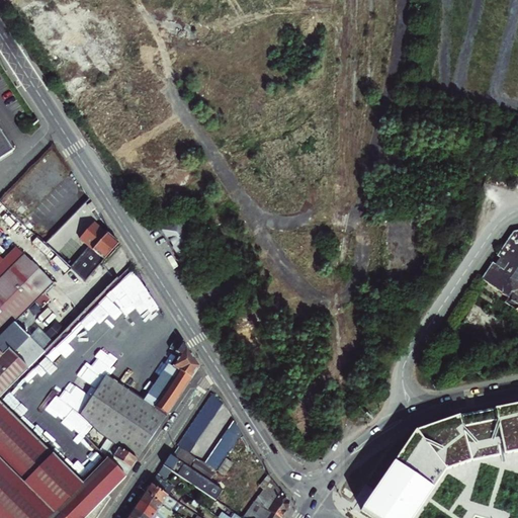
[(0,159),(11,152),(0,134),(0,159)]
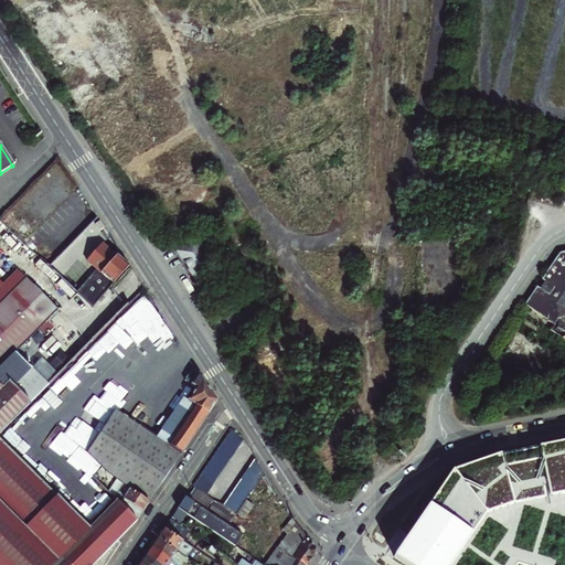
[(100,232),(105,228),(100,222),(95,225),(100,232)]
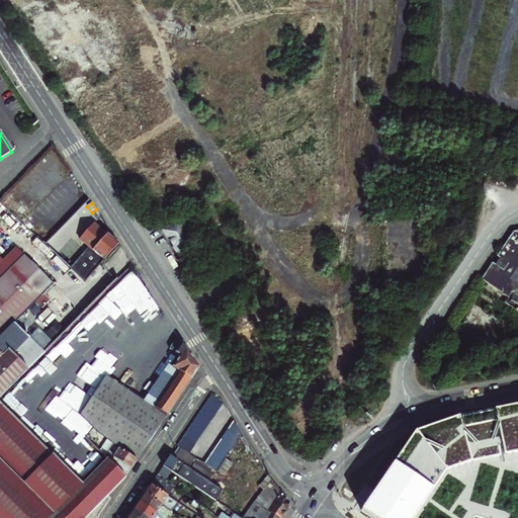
[(118,244),(107,234),(106,235),(102,231),(94,224),(80,239),(89,247),(69,267),(84,281),(118,244)]
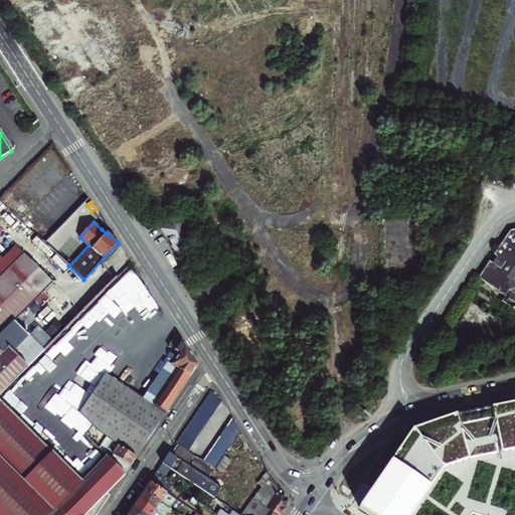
[(514,227),(510,229),(494,253),(496,255),(494,261),(490,260),(478,277),(505,295),(502,301),(514,308),(514,305),(514,227)]
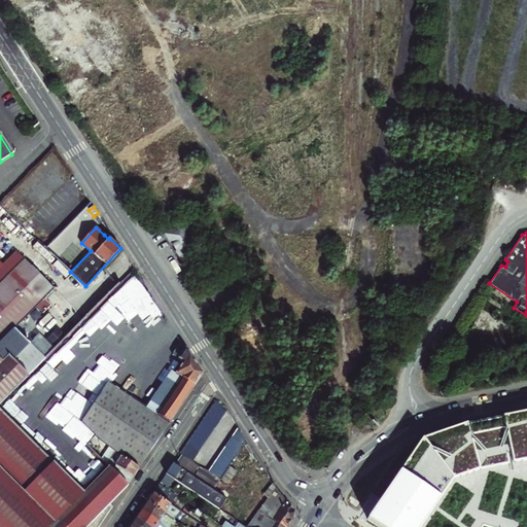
[(24,260),(0,284),(0,402),(28,376),(13,361),(9,357),(26,340),(14,328),(43,300),(43,301),(44,300),(45,301),(55,292),(54,291),(55,290),(24,260)]
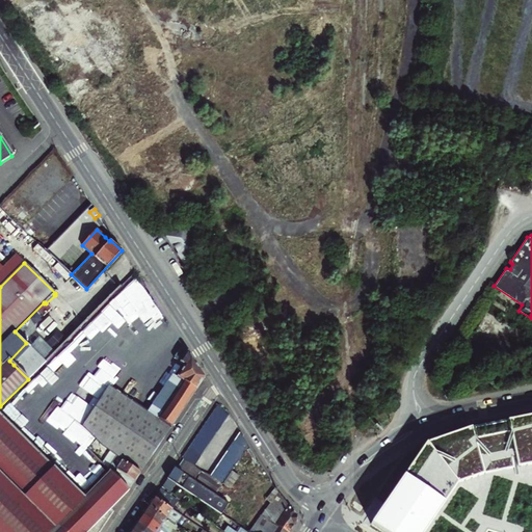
[(504,352),(515,329),(493,318),(481,340),(504,352)]
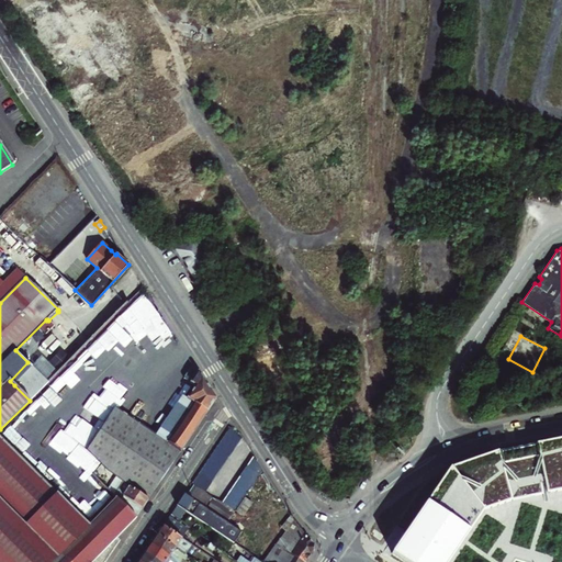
[(27,362),(10,381),(14,385),(32,367),(27,362)]
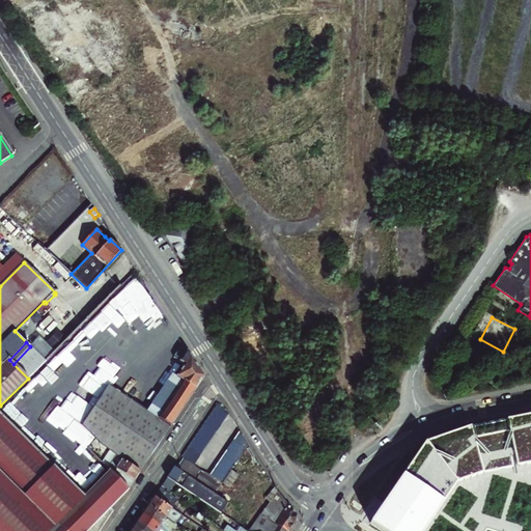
[(122,460),(139,472),(204,376),(193,360),(183,344),(173,358),(185,366),(176,378),(174,381),(180,385),(158,419),(147,412),(126,397),(109,386),(81,427),(101,445),(116,455),(122,459),(122,460)]
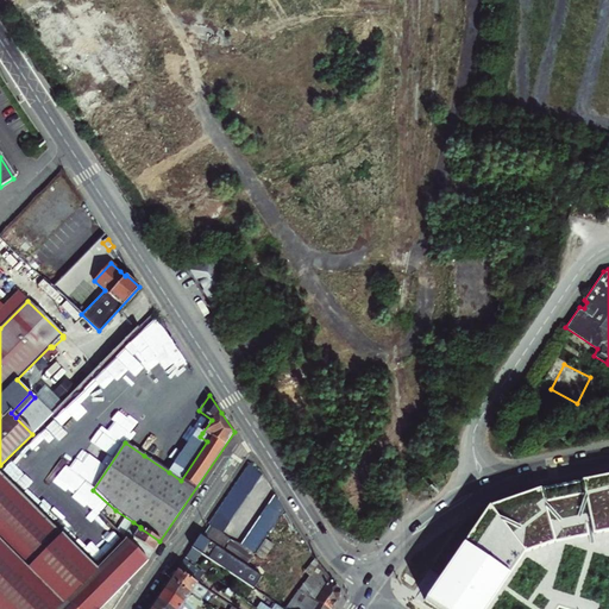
[(35,397),(16,418),(32,434),(52,414),(44,406),(35,397)]
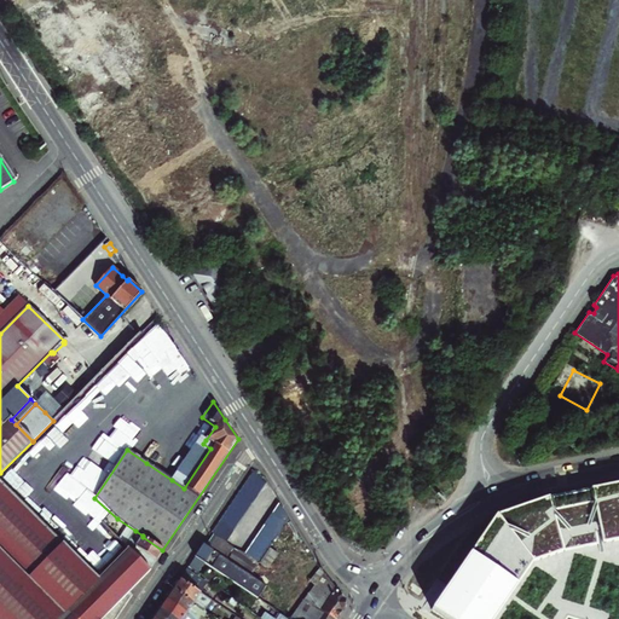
[(203,444),(206,440),(201,437),(172,480),(184,489),(210,449),(203,444)]
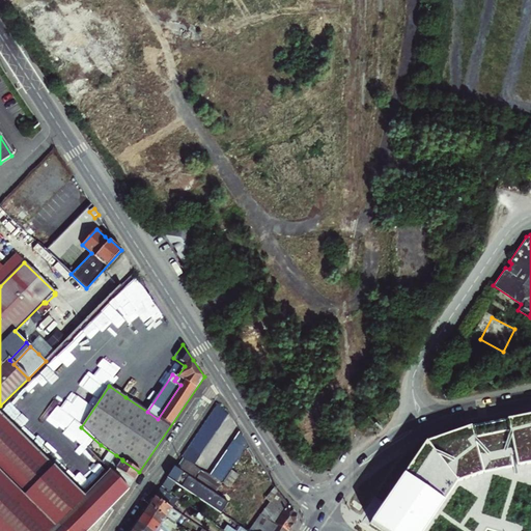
[(194,466),(228,415),(219,404),(186,452),(183,458),(194,466)]
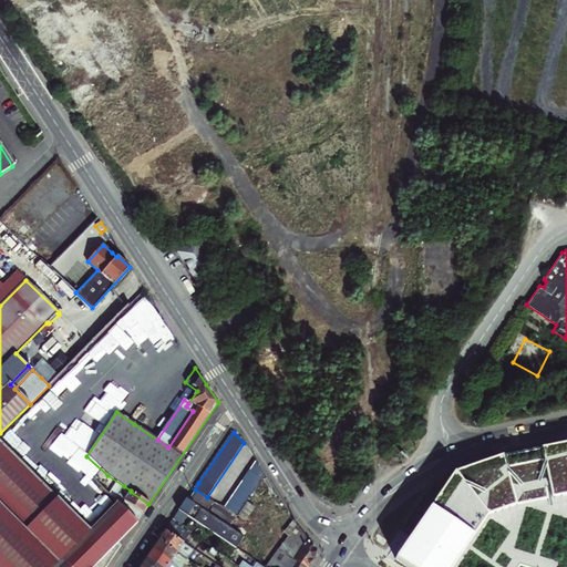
[(54,553),(58,556),(86,527),(0,440),(0,566),(51,566),(58,562),(52,556),(54,553)]
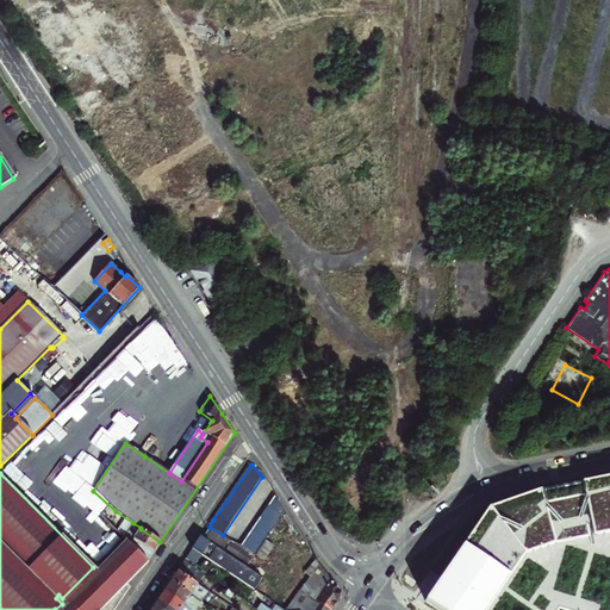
[(609,609),(609,477),(540,491),(489,510),(427,599),(441,609),(559,609),(560,609),(562,609),(609,609)]
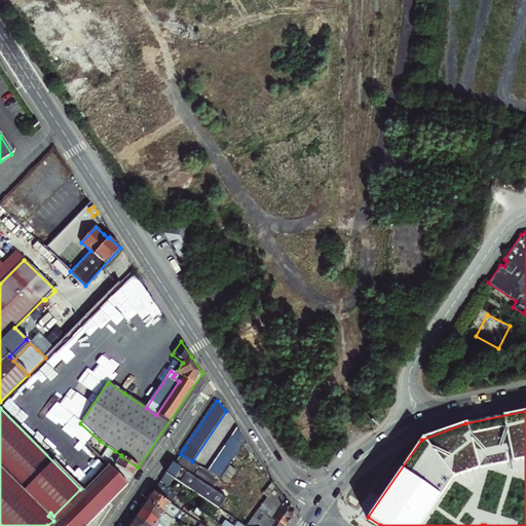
[(228,466),(231,461),(235,455),(246,441),(237,427),(208,471),(220,478),(223,473),(227,466),(228,466)]
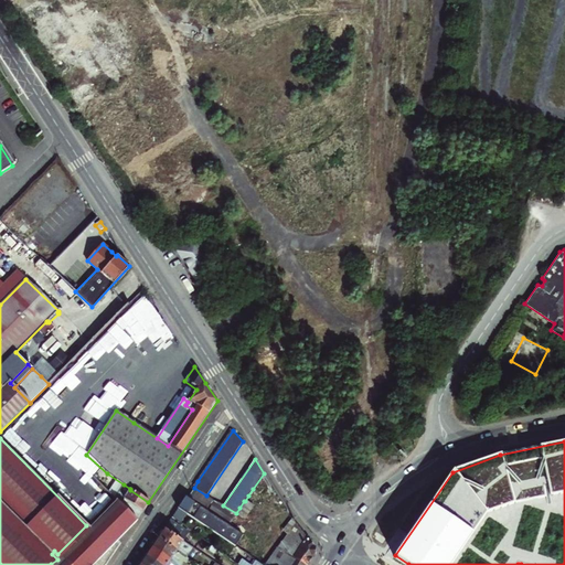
[(114,499),(116,501),(136,520),(144,510),(148,502),(130,490),(130,489),(124,484),(114,499)]
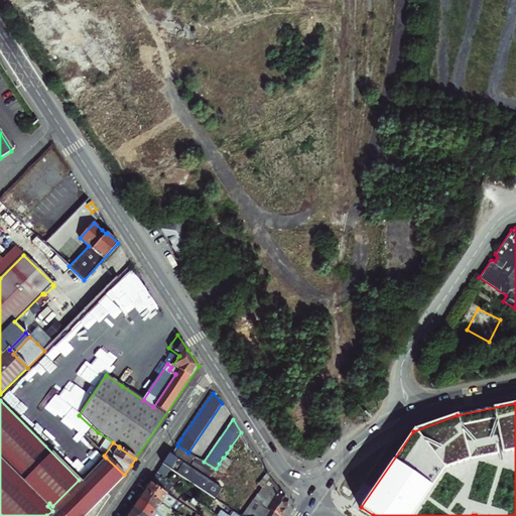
[(171,455),(209,480),(216,469),(204,462),(195,457),(188,453),(177,445),(174,450),(171,455)]
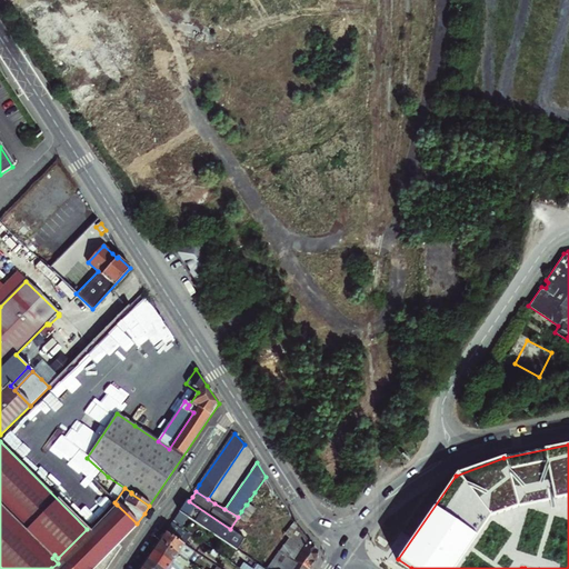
[(233,531),(230,529),(189,501),(187,500),(182,506),(179,511),(181,512),(196,522),(237,550),(245,539),(233,531)]
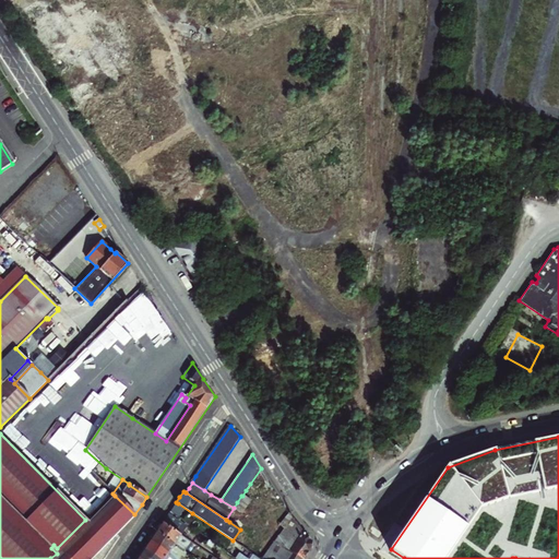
[(104,558),(119,537),(116,535),(133,516),(134,514),(115,496),(88,522),(85,520),(57,548),(68,558),(104,558)]
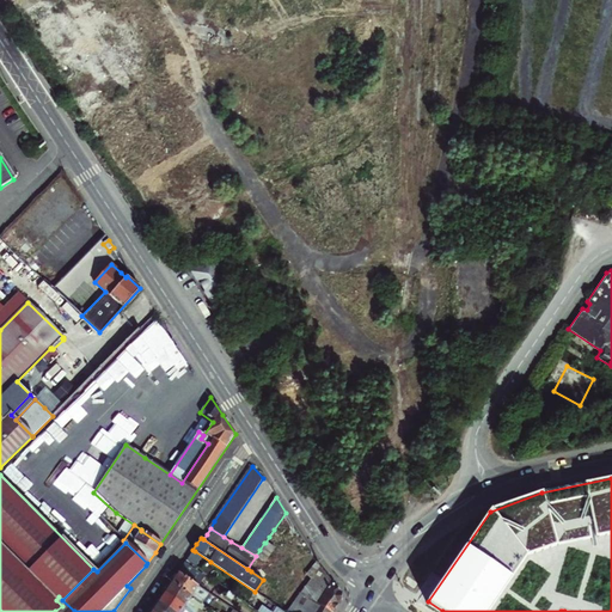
[(264,543),(259,550),(256,556),(261,560),(262,561),(271,548),(265,543),(264,543)]
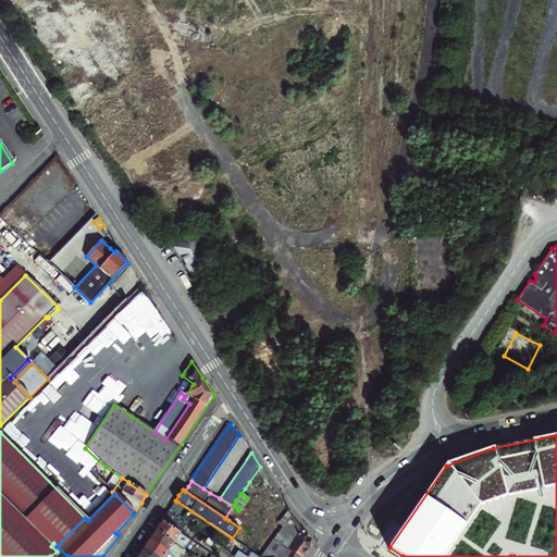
[(177,502),(171,511),(185,521),(192,511),(177,502)]
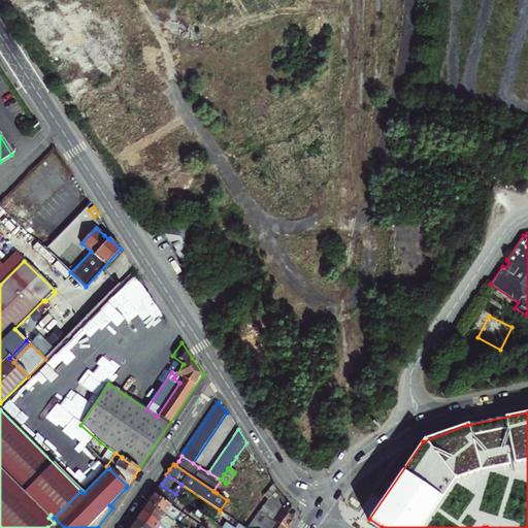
[(213,491),(217,493),(225,483),(221,480),(213,491)]
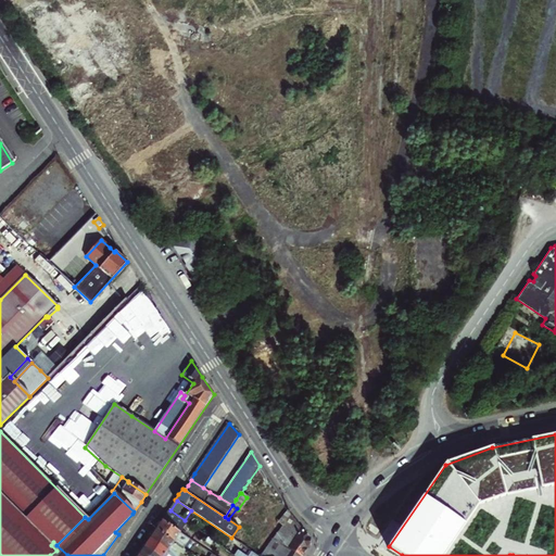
[(278,523),(282,527),(290,514),(287,509),(278,523)]
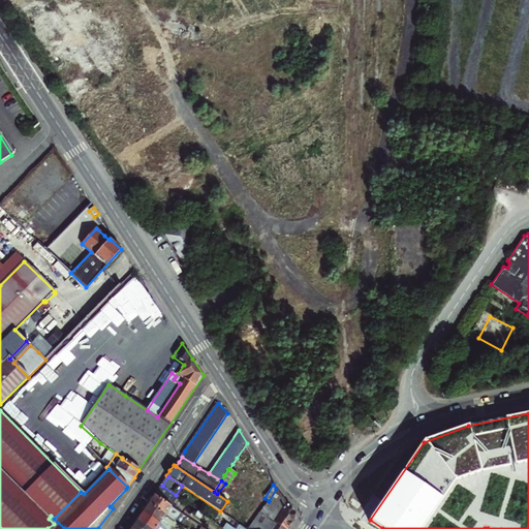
[(158,488),(153,495),(170,506),(176,499),(158,488)]
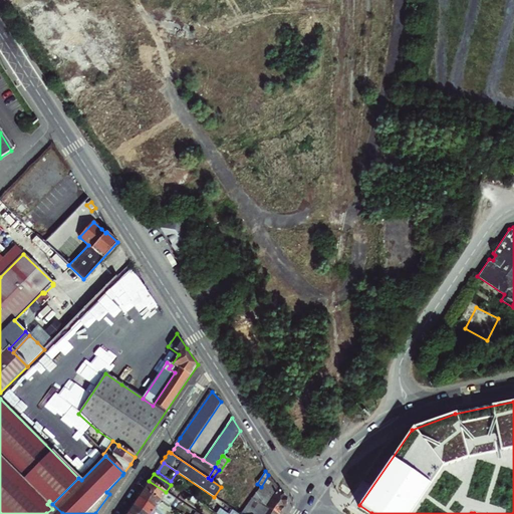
[(261,487),(242,513),(278,513),(285,504),(285,498),(268,475),(261,487)]
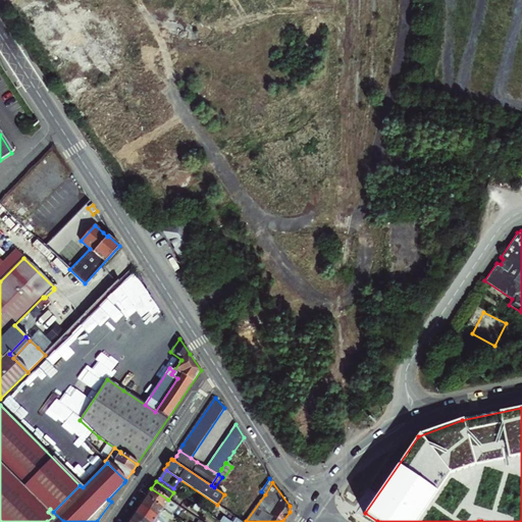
[(168,500),(151,488),(149,491),(146,497),(172,515),(177,506),(168,500)]
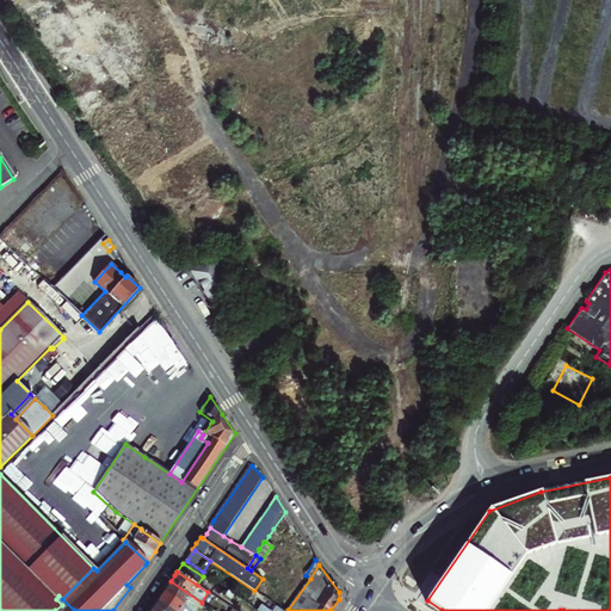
[(202,603),(171,581),(167,586),(164,591),(193,610),(197,604),(202,608),(204,604),(202,603)]
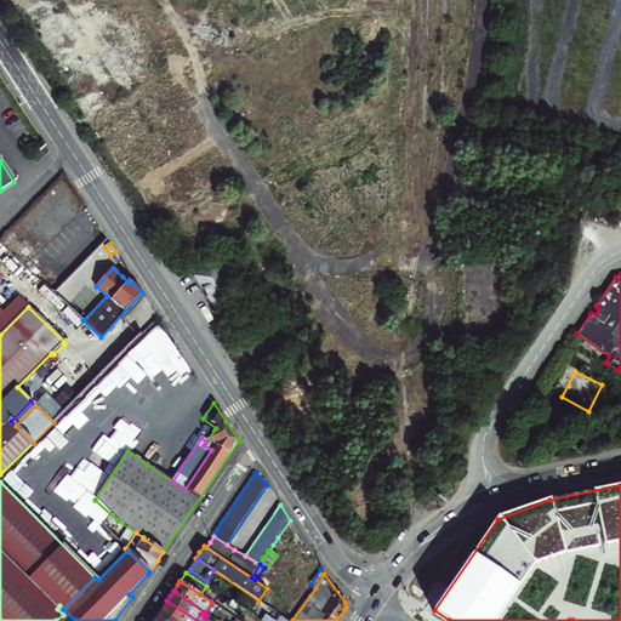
[(195,620),(197,620),(166,600),(163,605),(160,610),(176,620),(195,620)]
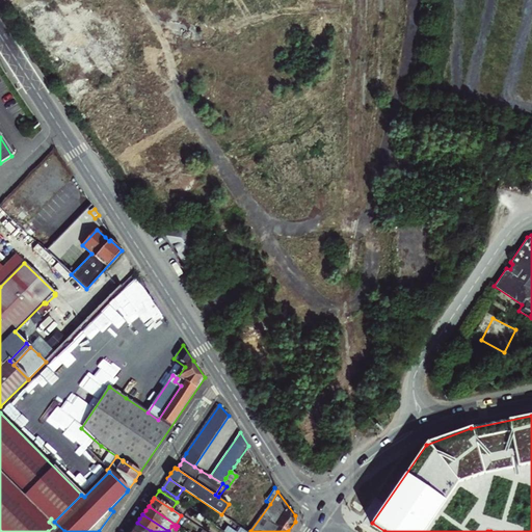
[(64,531),(54,522),(51,519),(49,522),(54,527),(48,531),(64,531)]
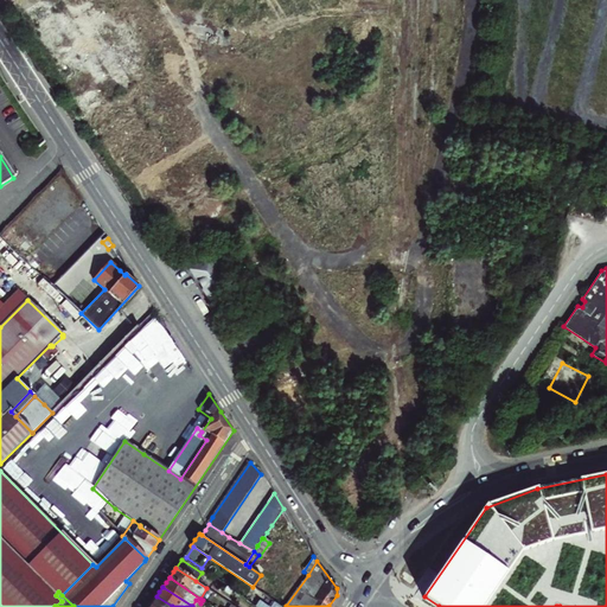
[(250,594),(247,600),(255,606),(260,600),(250,594)]
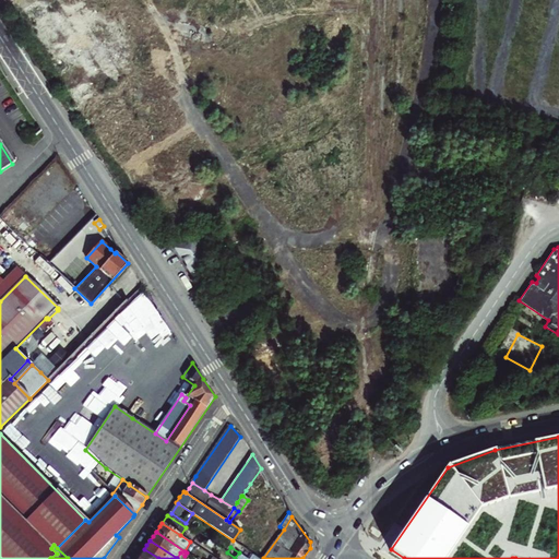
[(141,554),(139,558),(158,558),(144,549),(141,554)]
